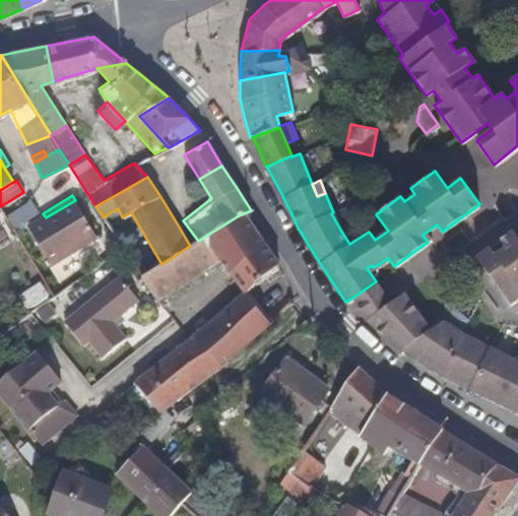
[(51,264),(96,235),(75,200),(46,217),(43,213),(26,223),(51,264)]
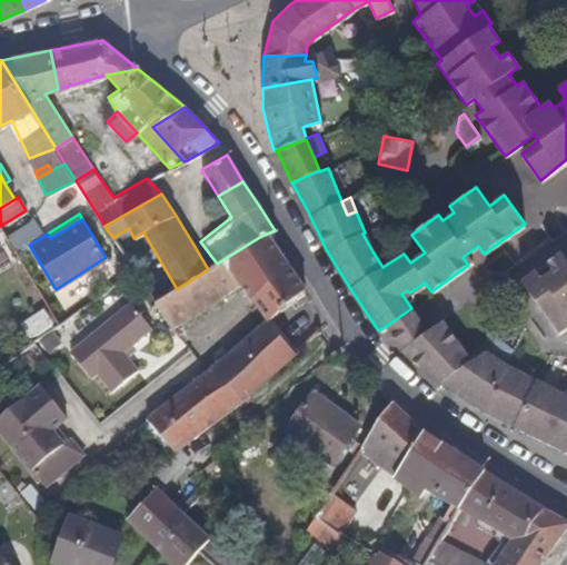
[(185,319),(240,283),(280,253),(275,246),(267,234),(261,236),(217,264),(208,269),(177,289),(155,303),(172,327),(185,319)]
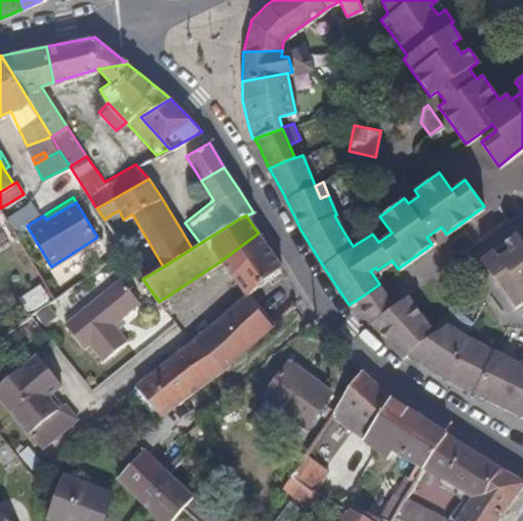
[(16,235),(6,218),(0,222),(0,225),(7,239),(16,235)]
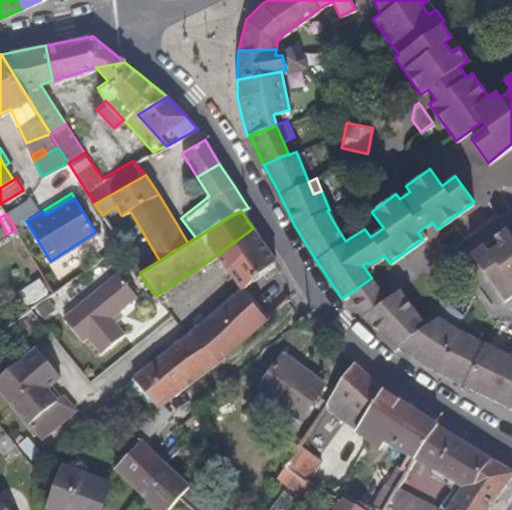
[(437,229),(432,222),(418,232),(423,239),(426,236),(431,244),(436,240),(442,236),(437,229)]
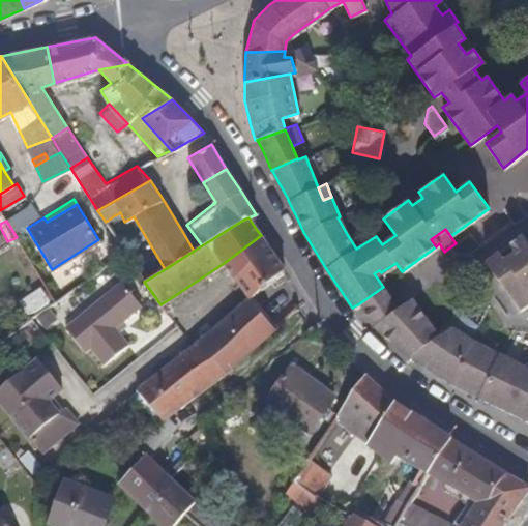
[(467,255),(478,245),(478,244),(470,232),(456,243),(449,247),(453,252),(467,255)]
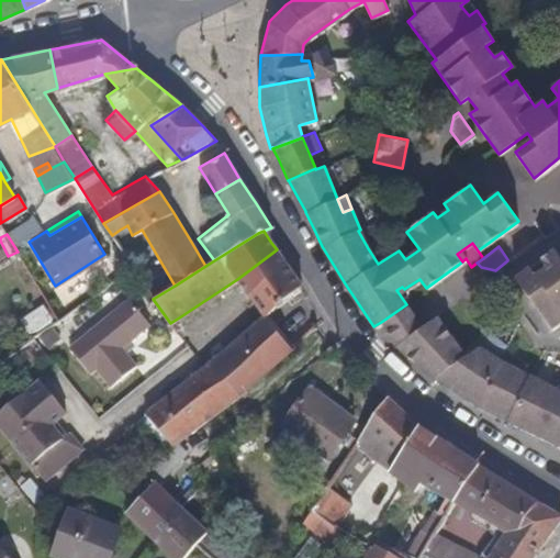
[(247,293),(286,264),(277,249),(237,279),(247,293)]
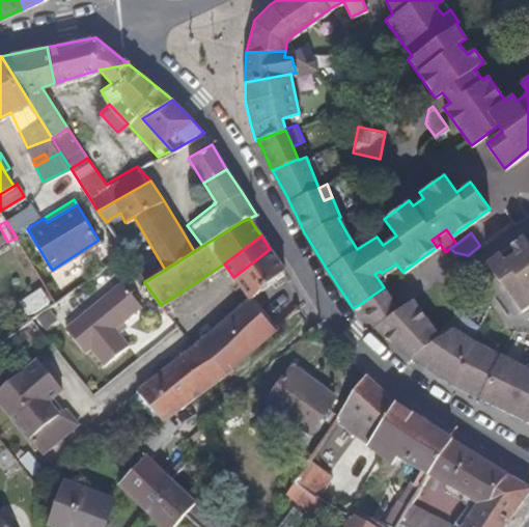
[(528,243),(523,236),(510,245),(516,252),(505,259),(500,252),(486,261),(521,310),(528,304),(528,243)]
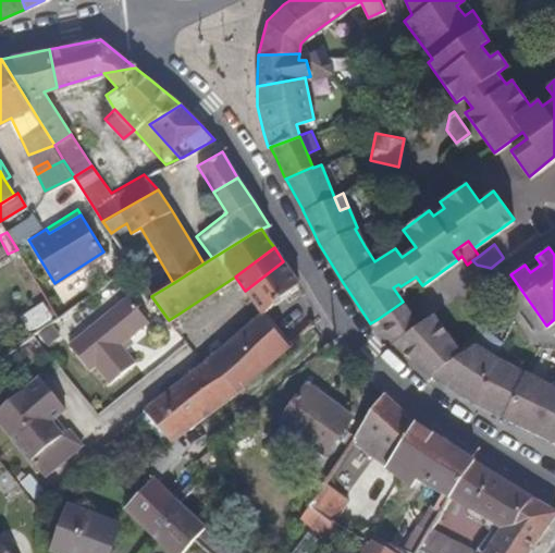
[(530,272),(541,265),(535,257),(525,265),(530,272)]
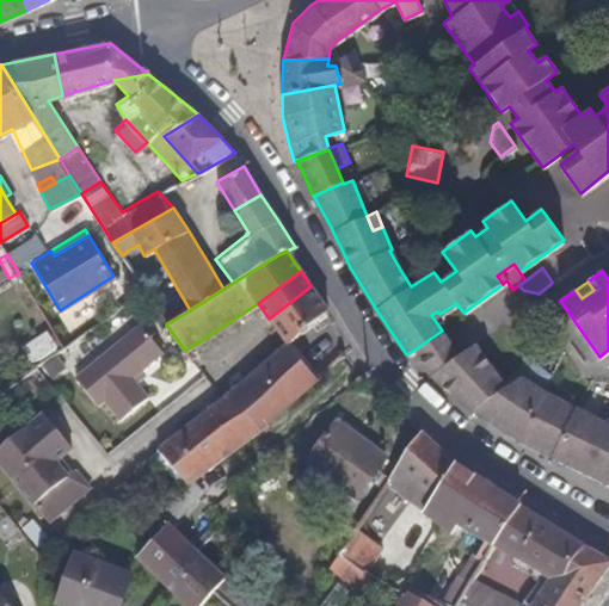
[(291,340),(327,310),(311,286),(269,319),(285,341),(288,344),(291,340)]
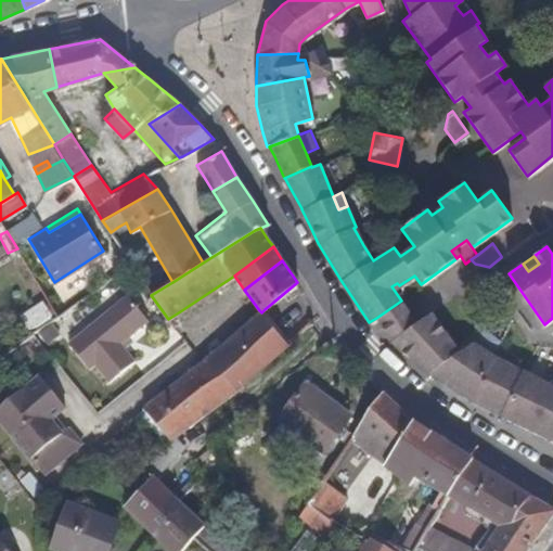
[(134,359),(119,342),(148,319),(126,293),(68,341),(89,367),(93,363),(108,381),(134,359)]
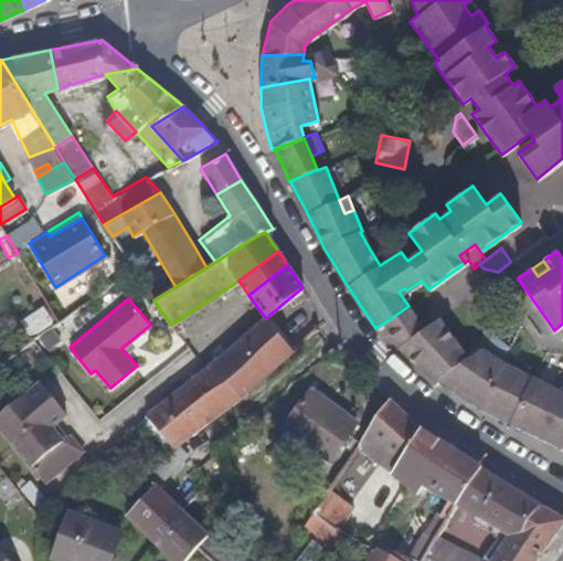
[(424,328),(409,306),(383,324),(397,347),(424,328)]
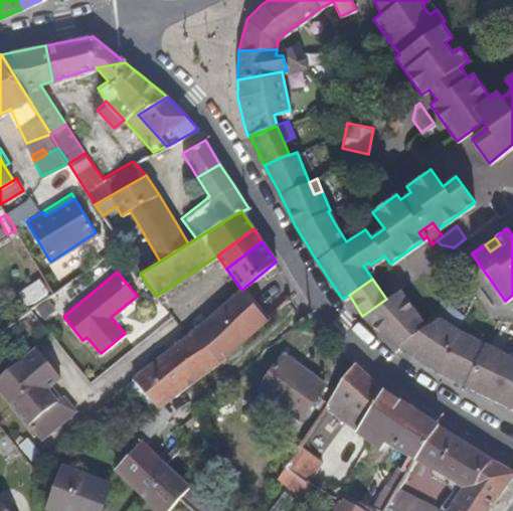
[(224,355),(267,317),(261,310),(265,307),(245,287),(242,290),(240,288),(188,332),(132,377),(141,387),(156,405),(158,407),(160,405),(162,403),(175,392),(188,382),(225,357),(224,355)]
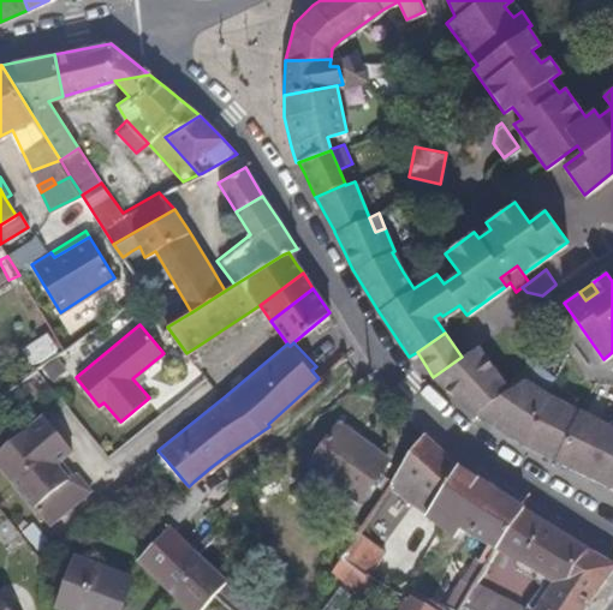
[(612,425),(528,384),(523,377),(509,388),(478,345),(462,357),(433,377),(435,380),(475,412),(480,408),(487,420),(522,443),(553,458),(612,486),(612,425)]
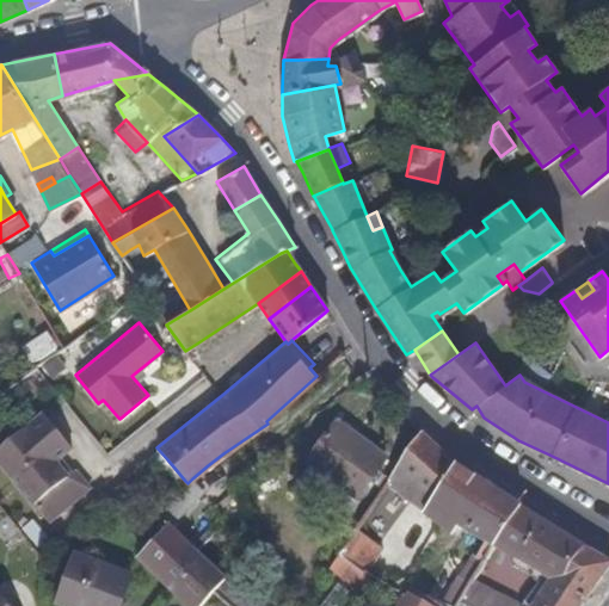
[(67,474),(55,459),(60,455),(72,445),(42,409),(0,444),(0,462),(32,502),(47,520),(88,484),(74,468),(73,470),(67,474)]
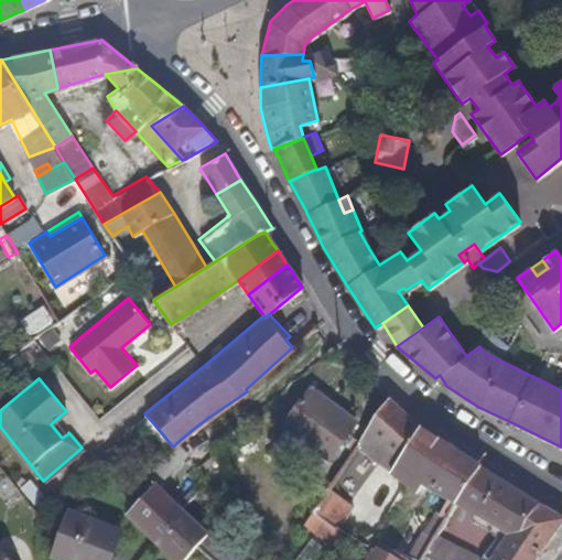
[(327,459),(356,420),(309,386),(281,424),(327,459)]
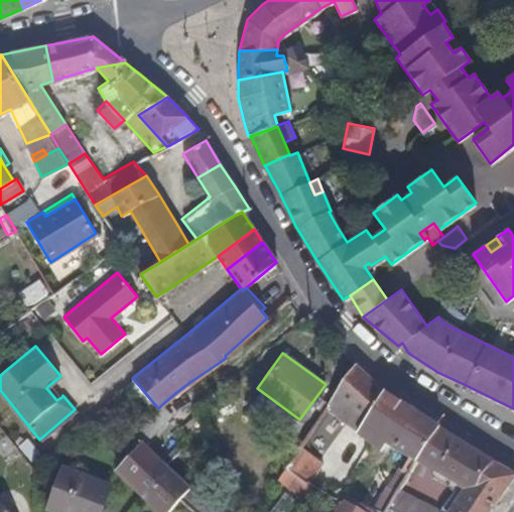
[(438,425),(400,399),(383,389),(355,362),(347,375),(325,406),(383,445),(386,442),(399,450),(416,459),(438,425)]
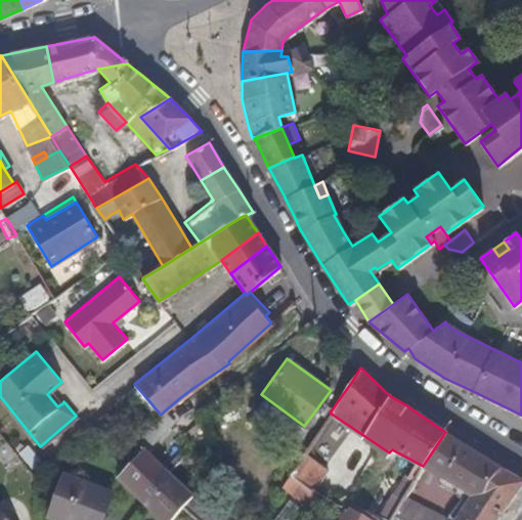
[(143,394),(134,384),(127,390),(136,401),(143,394)]
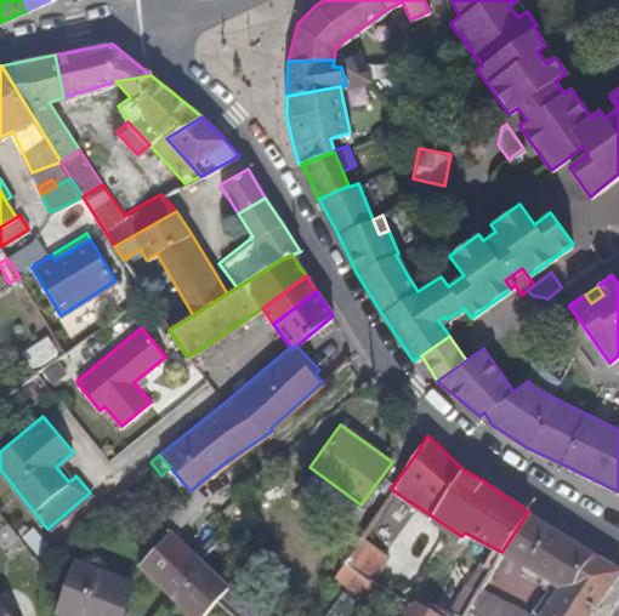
[(74,478),(61,462),(56,467),(68,482),(74,478)]
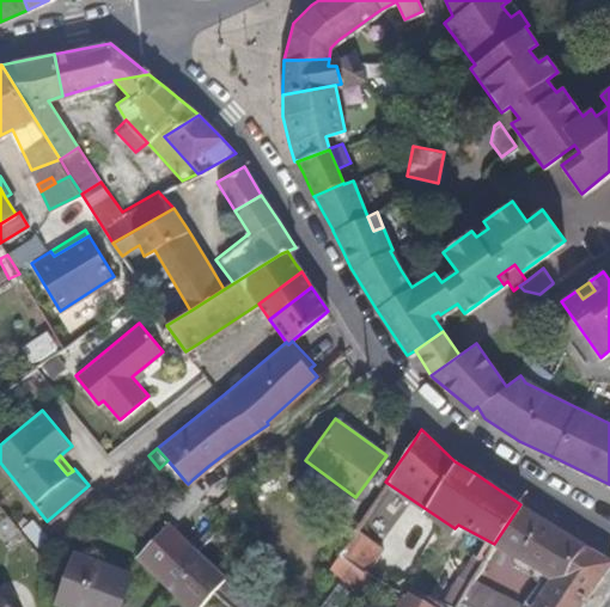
[(170,526),(202,494),(190,482),(188,484),(185,482),(166,497),(154,510),(158,514),(170,526)]
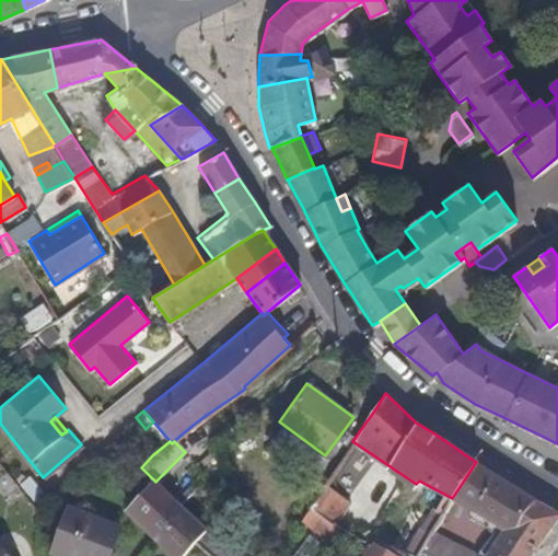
[(527,555),(557,514),(557,512),(534,498),(476,462),(452,498),(497,524),(504,529),(485,555),(527,555)]
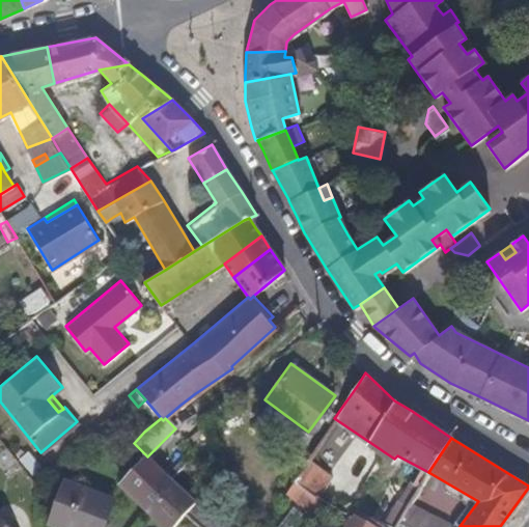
[(43,468),(27,449),(18,456),(33,475),(43,468)]
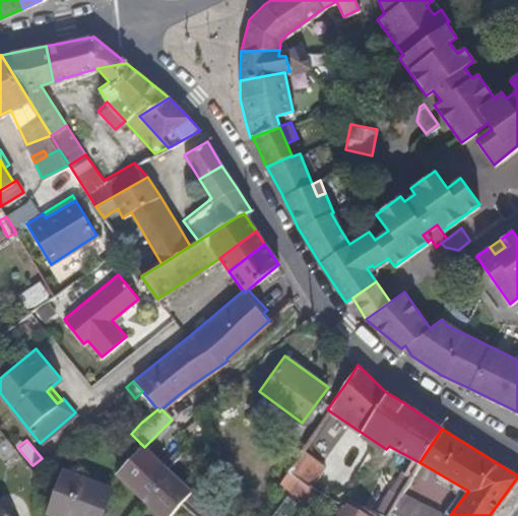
[(312,488),(324,464),(302,448),(287,469),(312,488)]
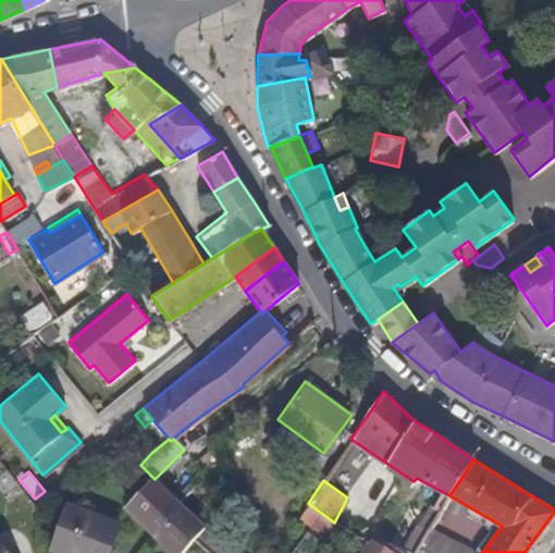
[(107,552),(119,523),(68,504),(52,545),(74,552),(107,552)]
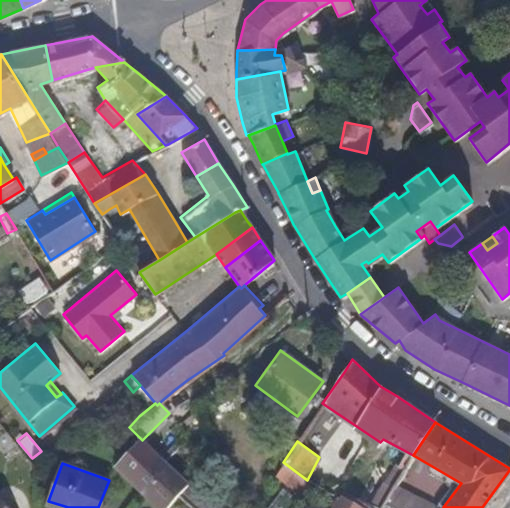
[(437,507),(443,507),(461,483),(454,479),(435,506),(437,507)]
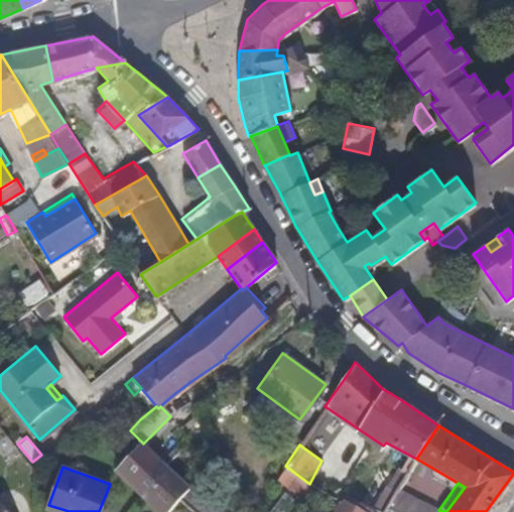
[(219,511),(189,487),(179,498),(196,511),(219,511)]
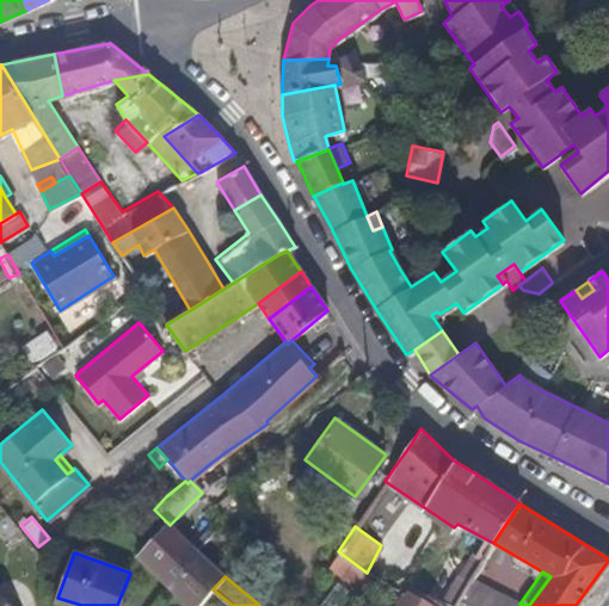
[(521,600),(472,576),(459,598),(457,599),(472,605),(517,605),(518,605),(521,600)]
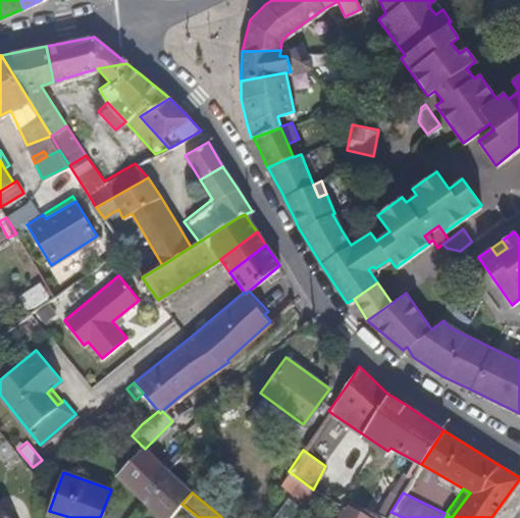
[(282,517),(294,505),(284,497),(267,517),(282,517)]
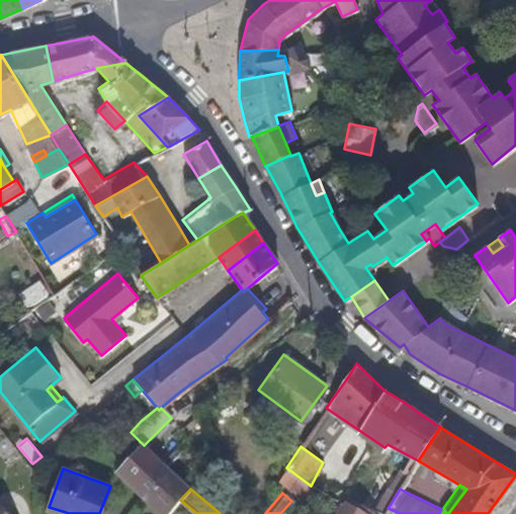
[(369,513),(372,510),(347,495),(336,513),(324,513),(313,508),(309,513),(369,513)]
